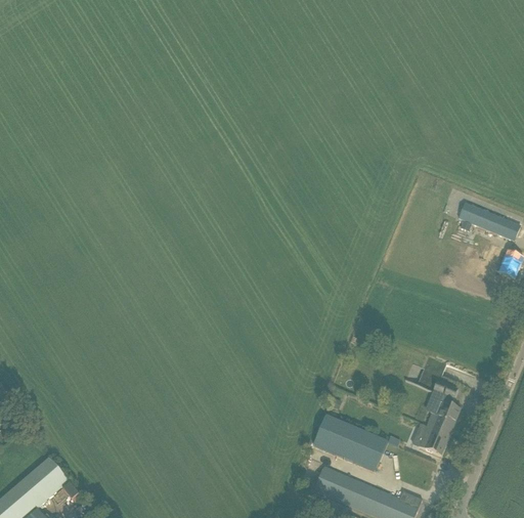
[(465,200),(459,215),(514,238),(520,222),(465,200)]
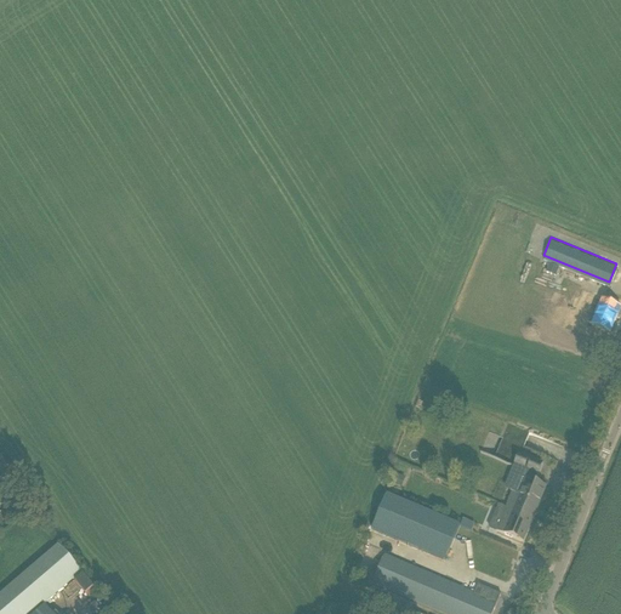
[(559,262),(550,259),(546,267),(556,271),(559,262)]
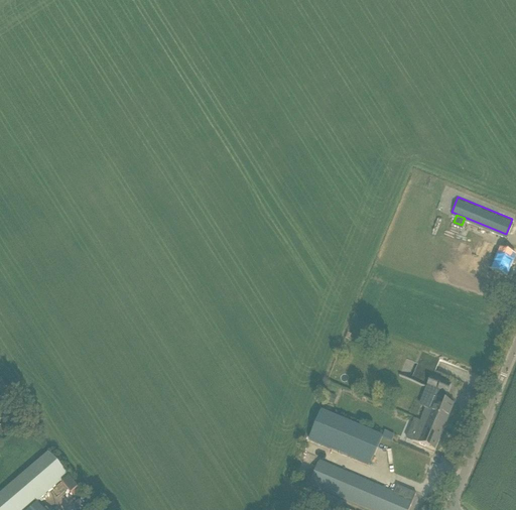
[(431,371),(427,380),(446,388),(450,379),(441,376),(441,377),(438,376),(439,374),(431,371)]
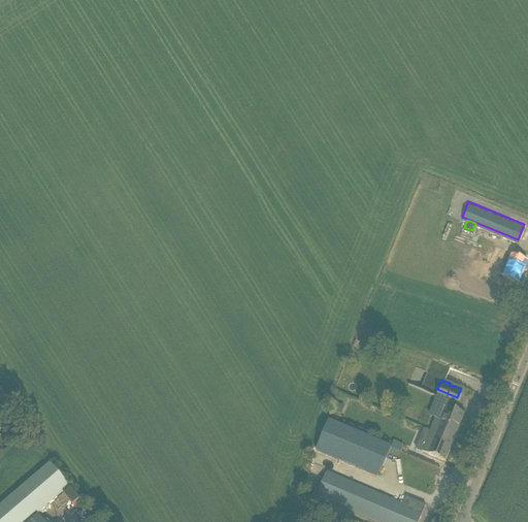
[(335,398),(332,405),(341,409),(343,401),(335,398)]
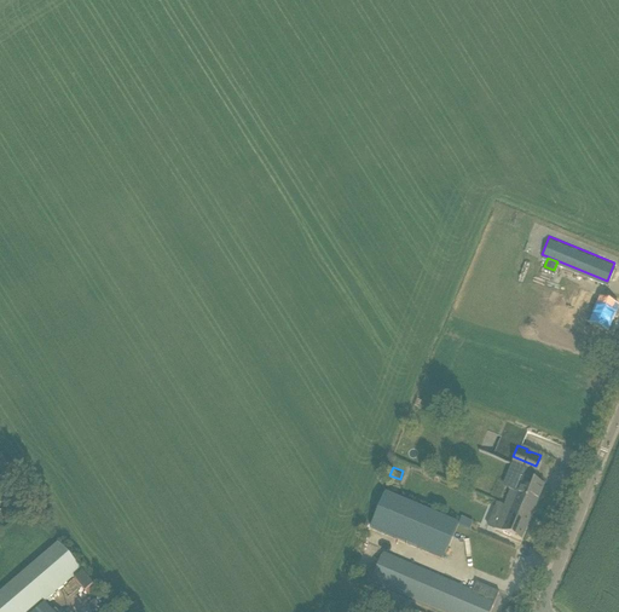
[(543,479),(519,468),(505,500),(531,511),(543,479)]
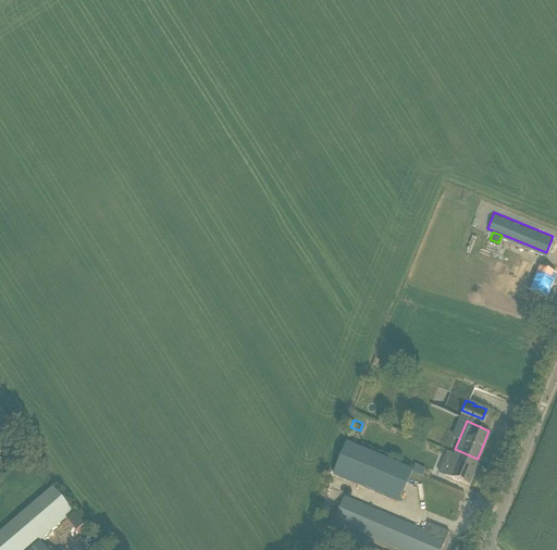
[(399,498),(412,465),(346,438),(333,470),(399,498)]
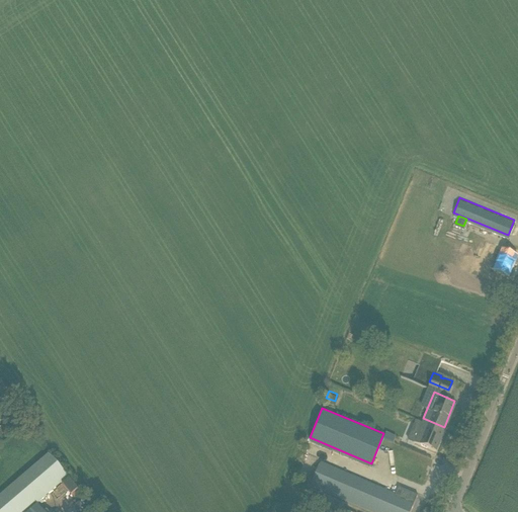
[(5,425),(14,424),(13,416),(4,416),(5,425)]
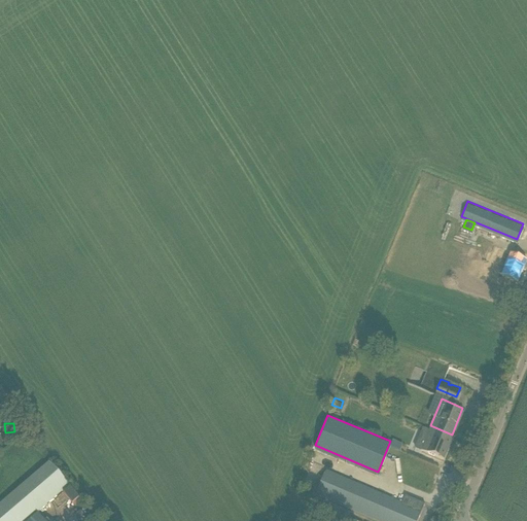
[(422,446),(433,451),(444,454),(452,435),(430,425),(422,446)]
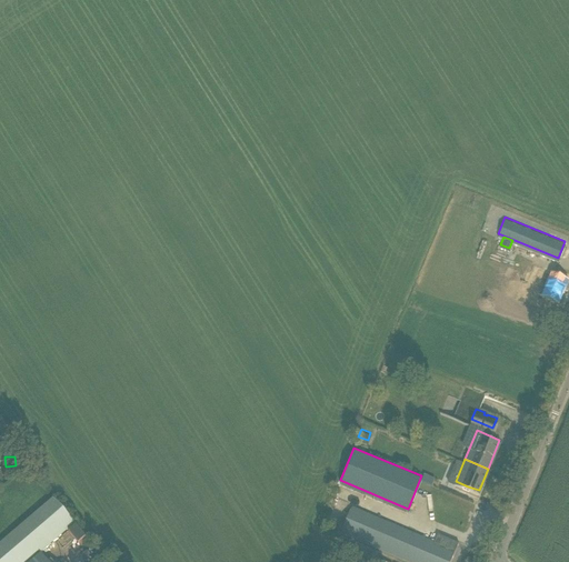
[(433,479),(436,473),(426,469),(423,475),(433,479)]
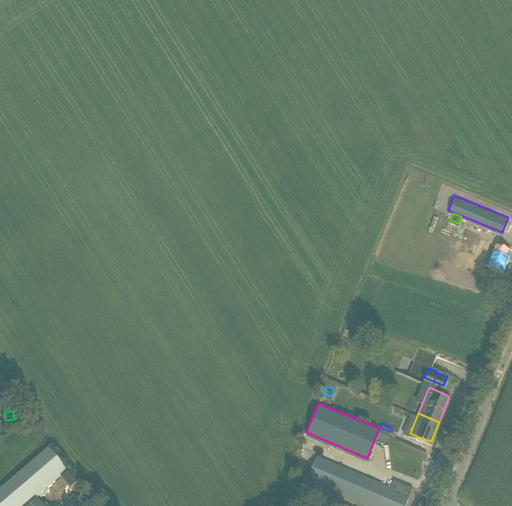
[(0,505),(46,505),(37,494),(68,468),(49,445),(0,485),(0,505)]
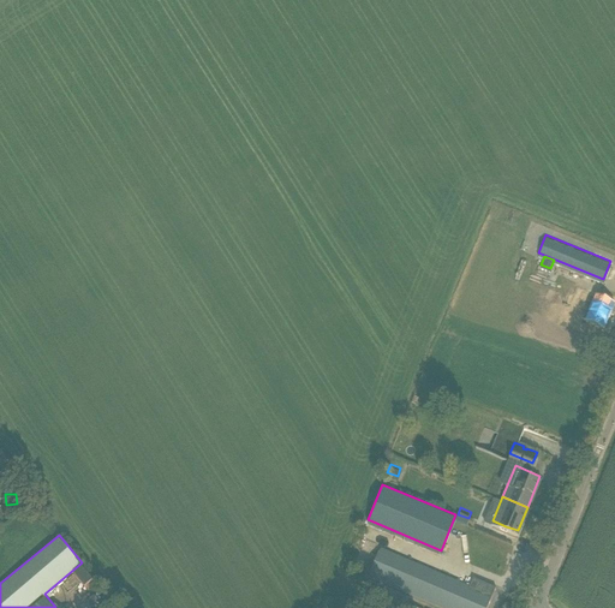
[(380,543),(369,571),(454,607),(484,607),(496,582),(473,572),(470,582),(430,565),(380,543)]
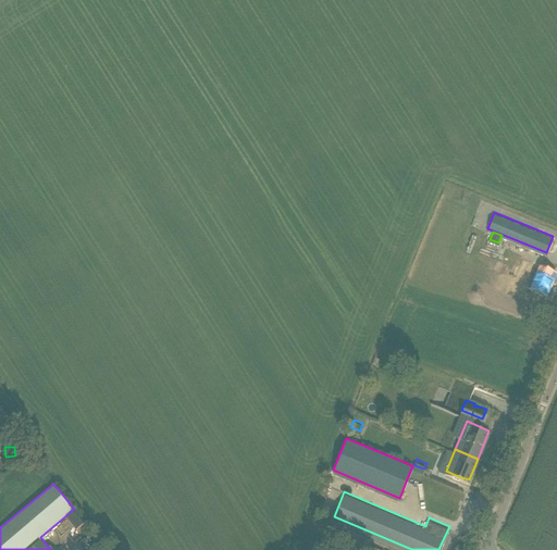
[(75,510),(67,516),(77,527),(85,522),(75,510)]
